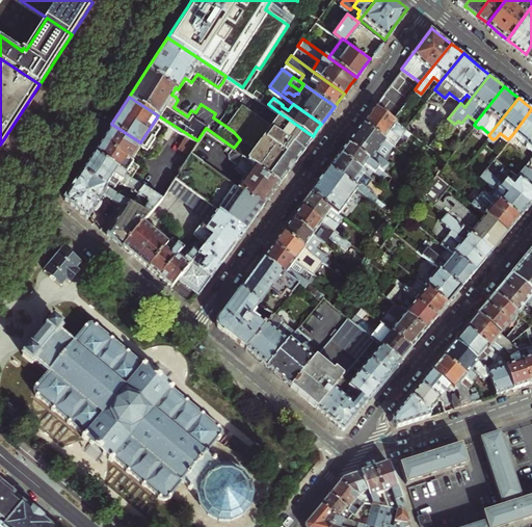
[(363,121),(394,143),(407,127),(375,103),(370,110),(363,121)]
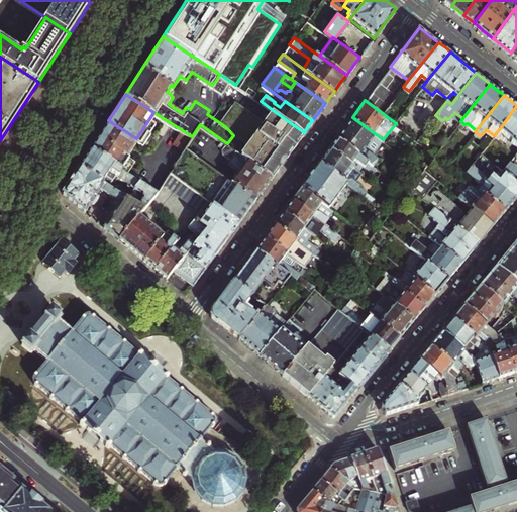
[(516,106),(500,128),(511,138),(511,139),(516,143),(516,106)]
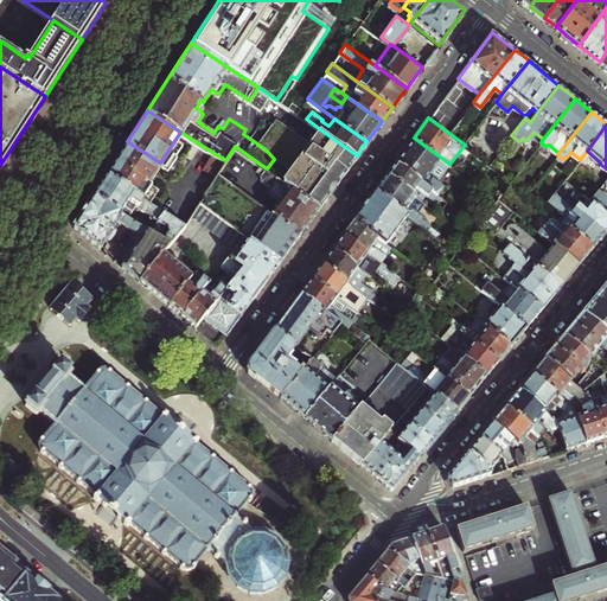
[(357,155),(320,129),(310,144),(346,168),(352,161),(357,155)]
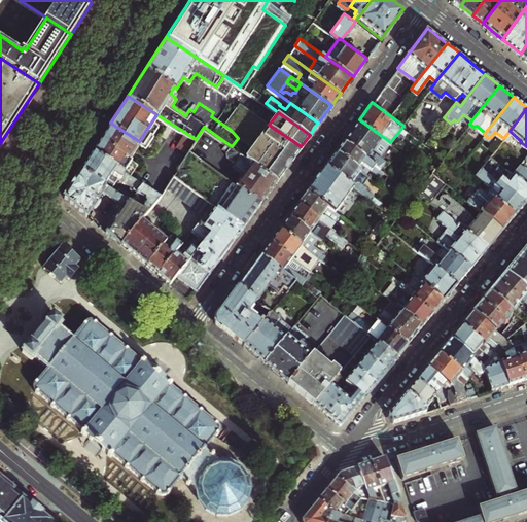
[(344,140),(381,167),(386,161),(380,157),(390,142),(359,119),(352,129),(344,140)]
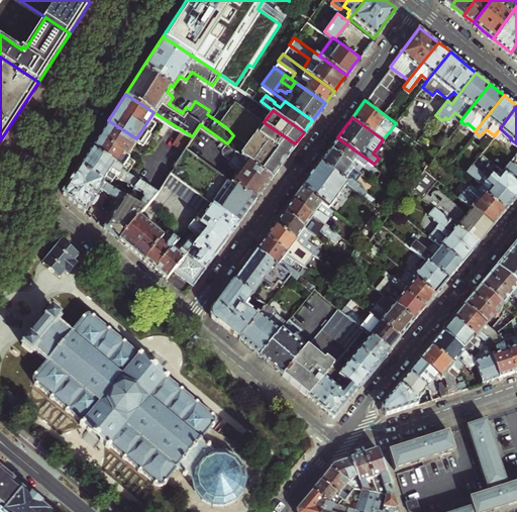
[(100,132),(91,146),(125,169),(129,163),(123,159),(130,147),(136,151),(140,145),(134,141),(136,138),(108,120),(100,132)]
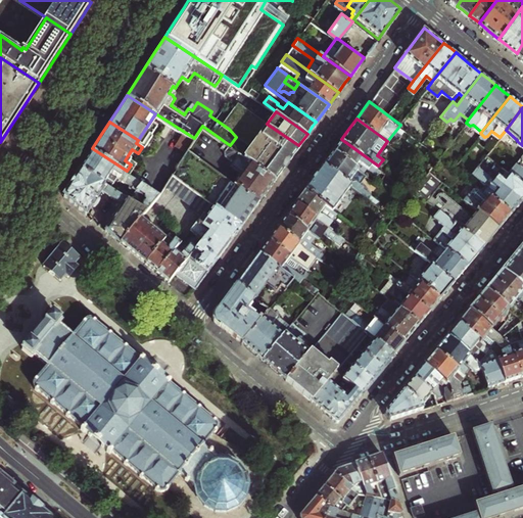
[(298,145),(267,124),(244,156),(275,178),(291,155),(298,145)]
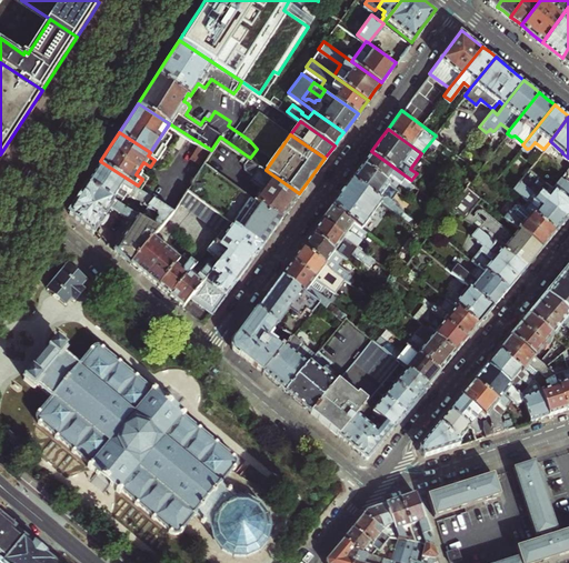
[(363,162),(396,186),(398,182),(400,183),(401,182),(409,188),(411,186),(415,182),(411,180),(371,151),(368,156),(363,162)]
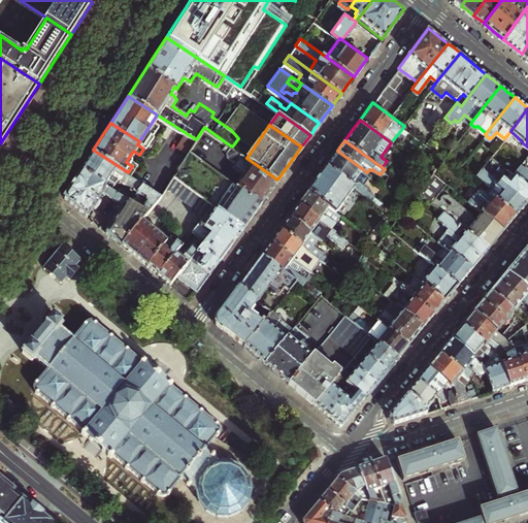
[(270,189),(277,180),(246,158),(232,146),(226,142),(223,146),(227,150),(226,151),(227,155),(235,161),(233,164),(242,170),(239,174),(242,176),(236,184),(261,202),(270,189)]
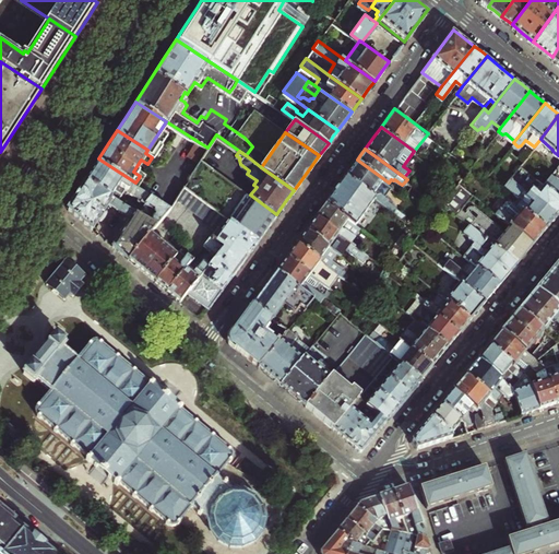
[(141,197),(145,190),(135,183),(98,158),(92,169),(86,178),(117,198),(119,196),(121,196),(125,191),(123,188),(125,186),(141,197)]
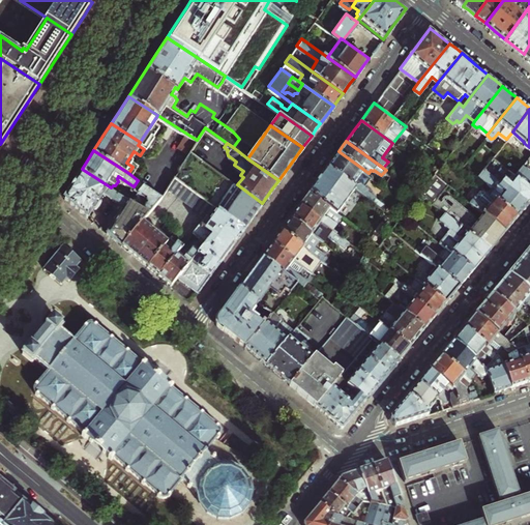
[(262,203),(237,184),(190,150),(174,174),(208,199),(217,206),(245,226),(262,203)]
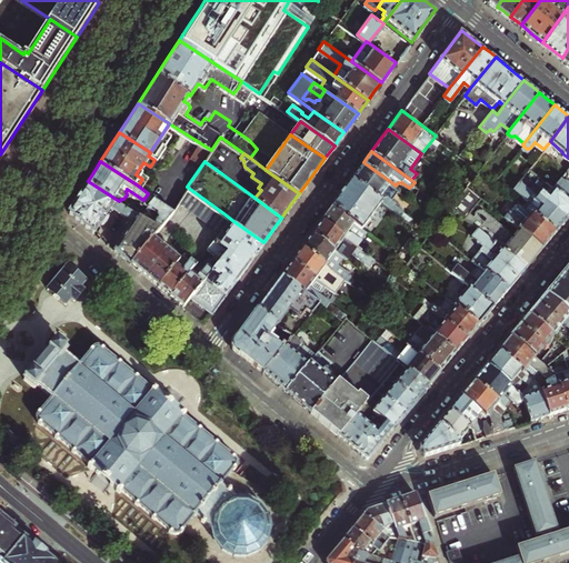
[(352,178),(381,199),(416,224),(419,219),(397,203),(397,201),(393,199),(400,189),(396,186),(363,162),(359,169),(352,178)]
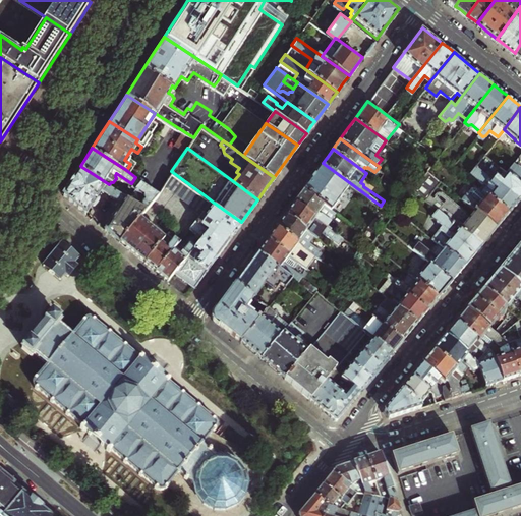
[(520,180),(507,169),(502,165),(496,172),(479,159),(475,164),(518,198),(520,194),(520,180)]
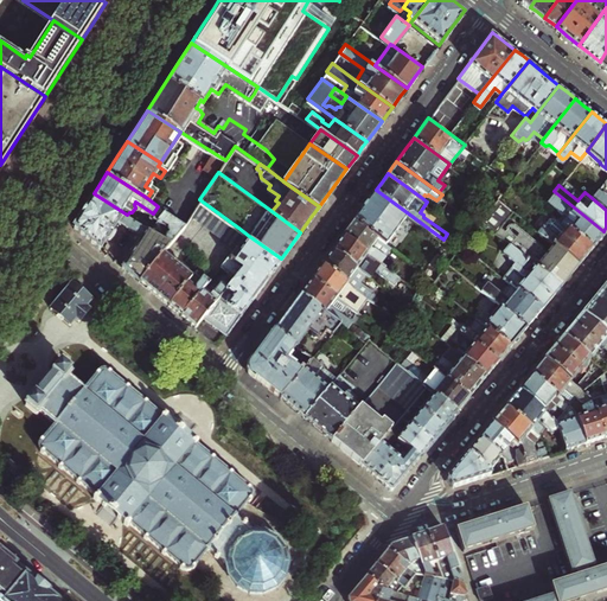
[(606,191),(600,186),(590,197),(606,210),(606,191)]
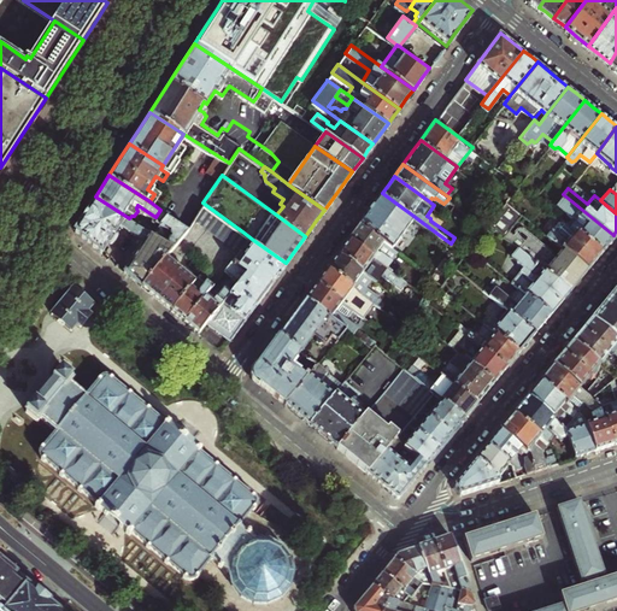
[(360,222),(398,250),(416,263),(421,256),(406,245),(410,240),(412,239),(413,239),(415,238),(415,236),(415,235),(415,233),(413,231),(406,225),(413,216),(382,193),(372,205),(360,222)]
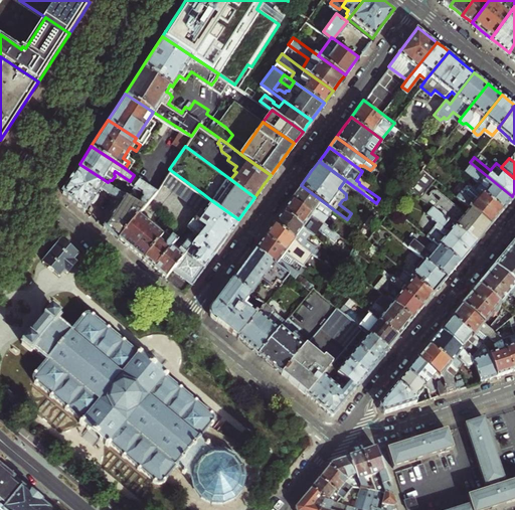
[(508,201),(512,196),(470,162),(465,169),(475,177),(477,177),(478,176),(482,179),(478,184),(477,183),(475,183),(474,185),(503,208),(508,201)]
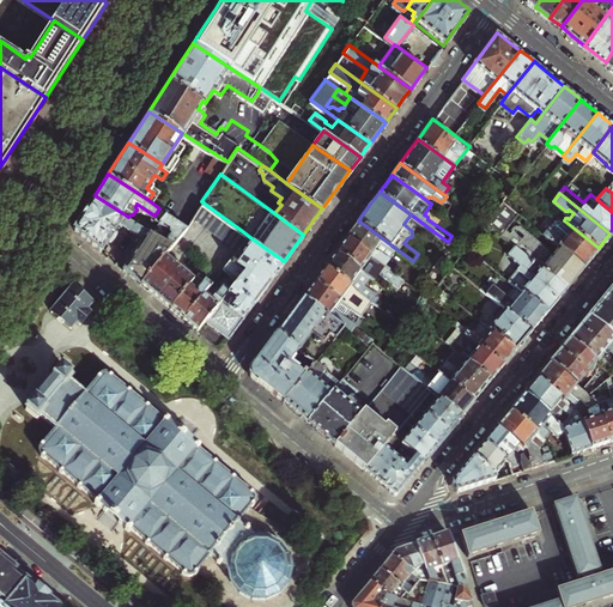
[(128,217),(95,195),(74,225),(92,240),(101,247),(119,219),(143,235),(122,265),(126,268),(141,281),(164,253),(186,225),(159,208),(155,216),(153,217),(158,220),(155,225),(152,226),(150,225),(149,226),(145,228),(128,217)]
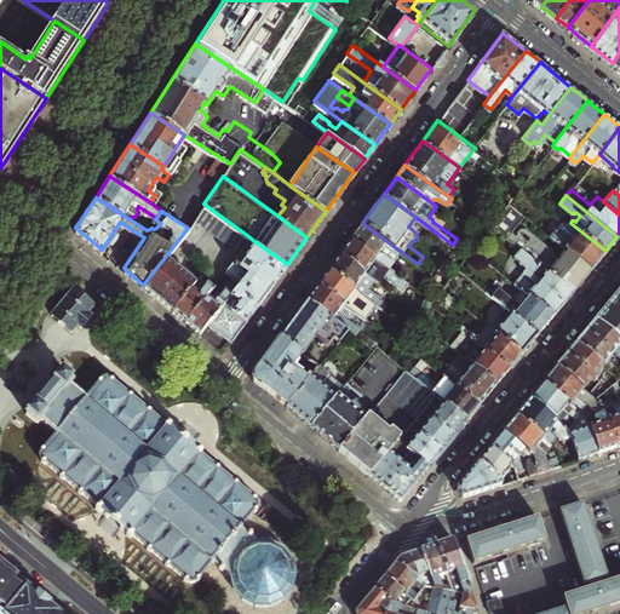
[(584,276),(591,267),(566,246),(558,256),(554,251),(555,250),(526,227),(521,227),(516,231),(514,229),(526,213),(509,200),(491,222),(521,247),(573,288),(584,276)]
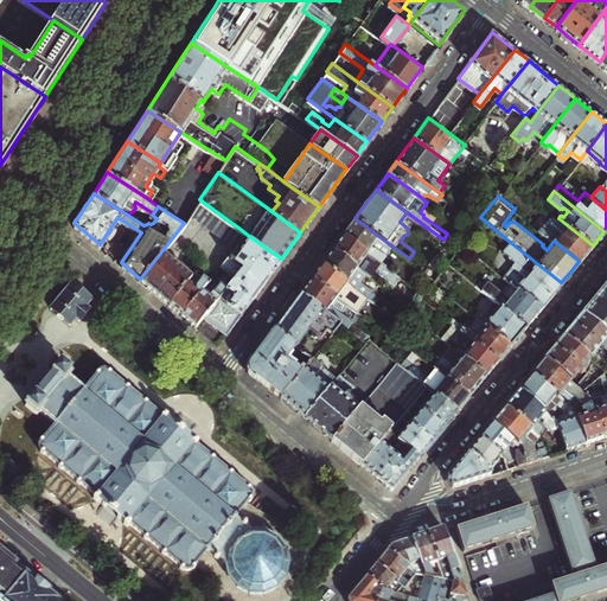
[(208,232),(218,240),(224,234),(230,238),(238,228),(199,199),(187,217),(208,232)]
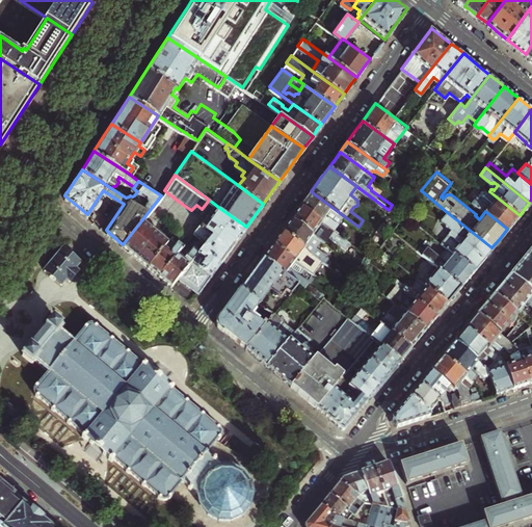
[(520,215),(489,191),(487,189),(481,188),(478,192),(480,198),(474,192),(471,196),(473,199),(472,200),(485,211),(507,229),(514,221),(520,215)]
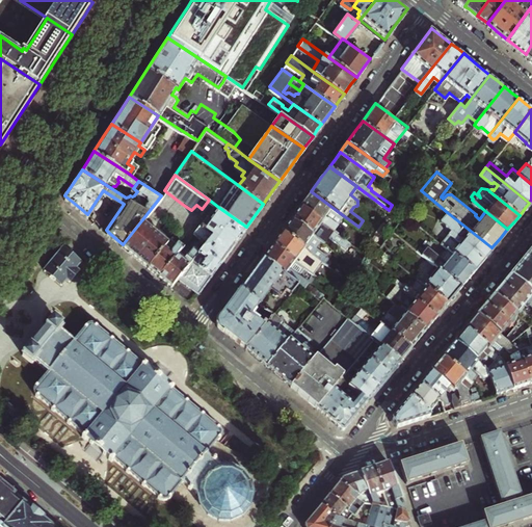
[(301,203),(335,228),(343,215),(311,191),(307,196),(301,203)]
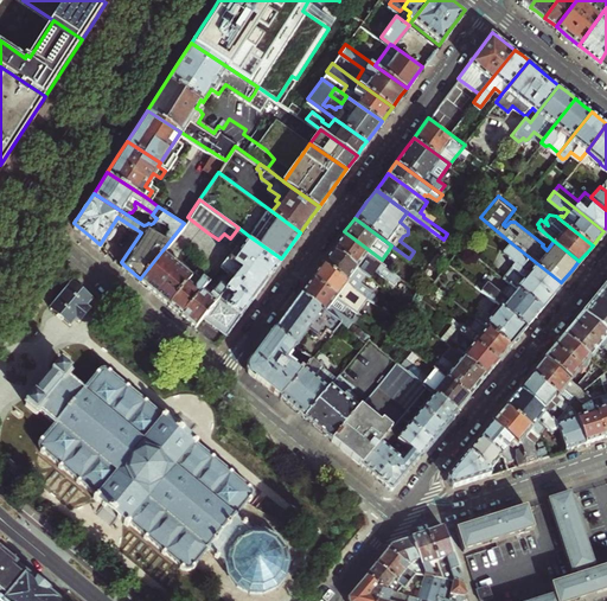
[(334,245),(363,268),(366,269),(374,260),(375,261),(376,266),(395,280),(401,273),(382,260),(344,231),(339,238),(334,245)]
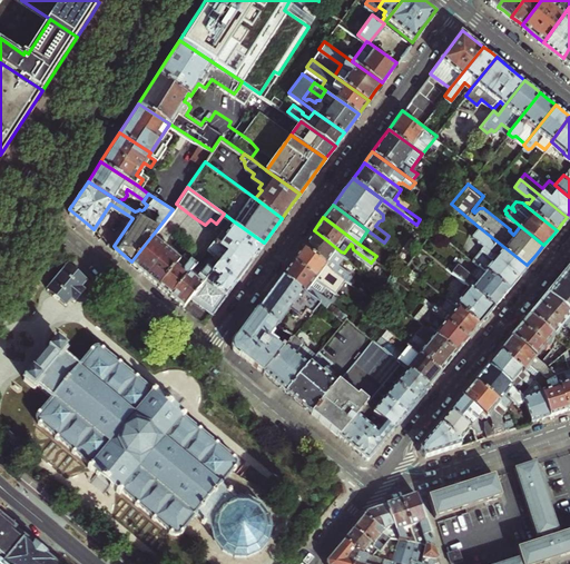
[(157,283),(183,253),(205,225),(195,218),(179,238),(182,240),(173,250),(153,235),(131,261),(143,270),(157,283)]
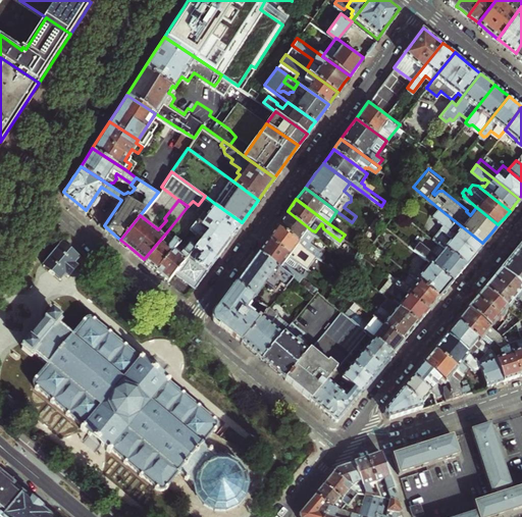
[(242,222),(214,203),(207,214),(203,211),(196,219),(209,228),(174,271),(194,286),(219,252),(242,222)]
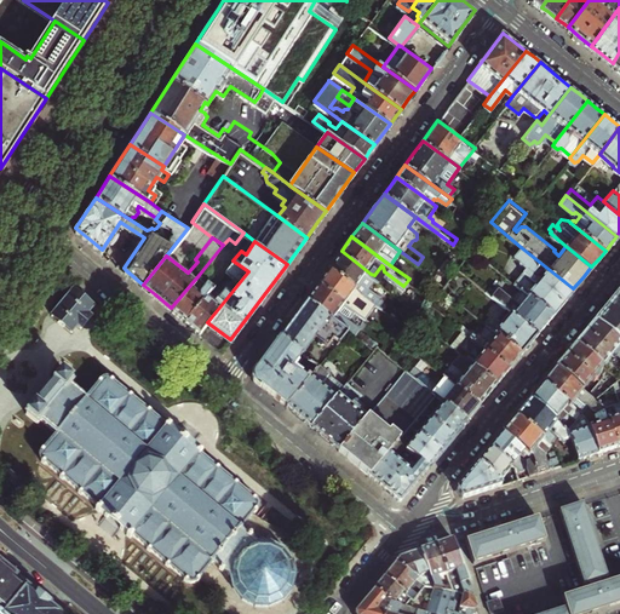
[(566,299),(573,288),(521,247),(516,253),(522,258),(521,259),(527,265),(515,280),(523,287),(554,313),(566,299)]
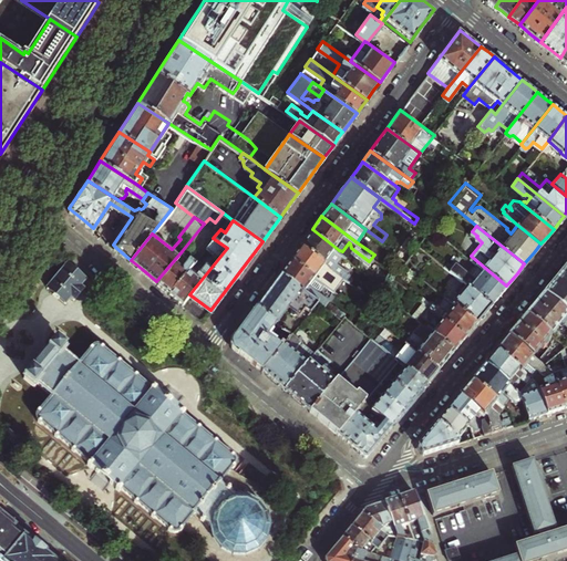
[(301,243),(343,273),(347,269),(342,267),(341,262),(334,257),(339,250),(312,229),(307,236),(301,243)]
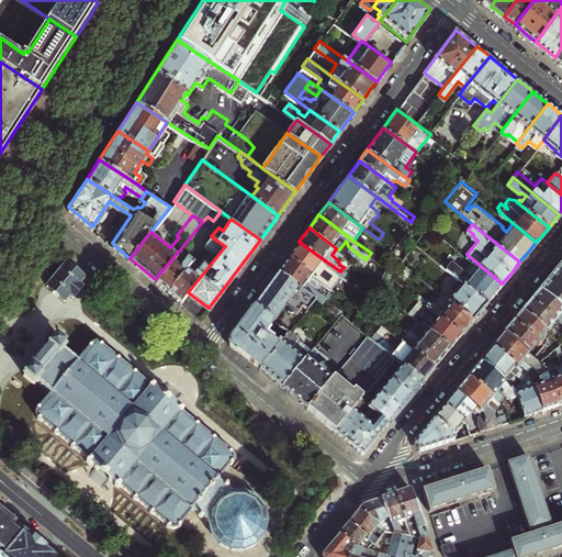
[(225,246),(211,236),(203,245),(198,253),(200,254),(206,246),(212,251),(204,259),(202,256),(198,262),(199,263),(192,269),(190,267),(188,269),(186,267),(167,289),(177,297),(181,300),(188,292),(225,246)]
